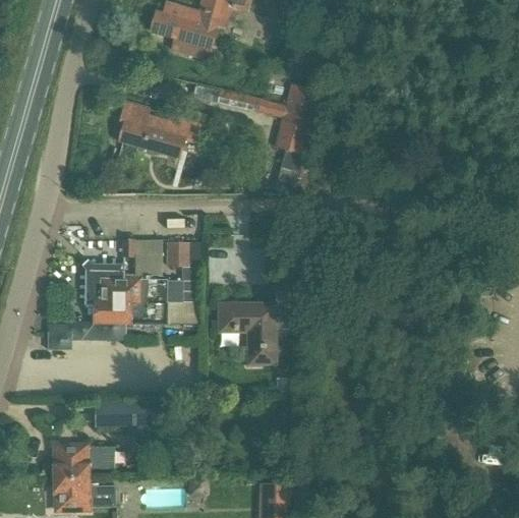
[(155,10),(149,31),(172,38),(169,49),(208,60),(217,26),(225,30),(231,7),(233,7),(244,10),(247,0),(199,0),(197,10),(167,1),(163,12),(155,10)]
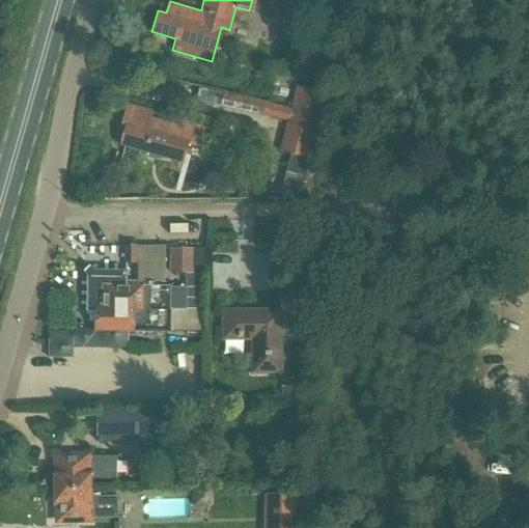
[(315,0),(346,8),(347,0),(315,0)]
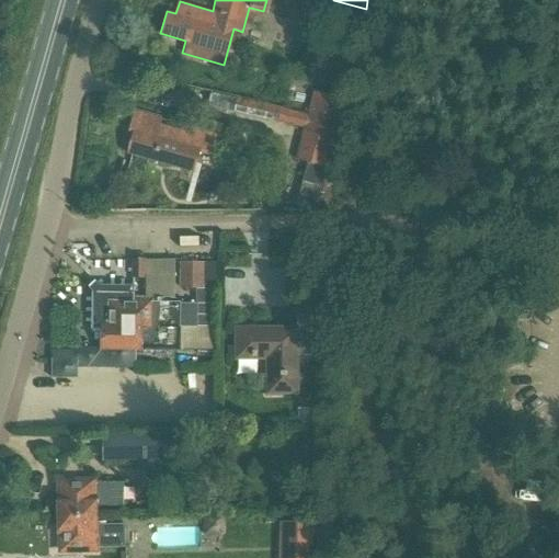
[(312,89),(306,113),(320,116),(327,93),(312,89)]
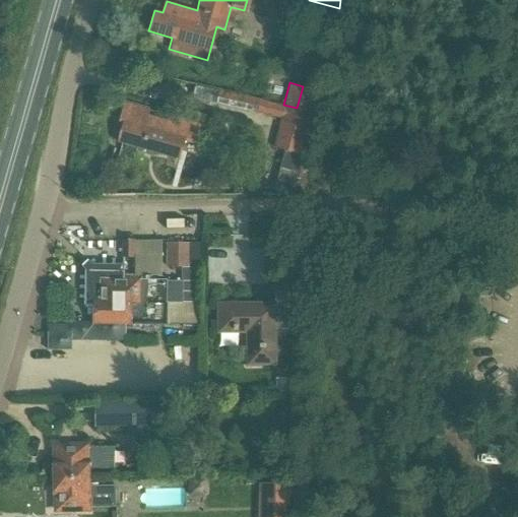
[(297,108),(313,112),(318,90),(303,86),(297,108)]
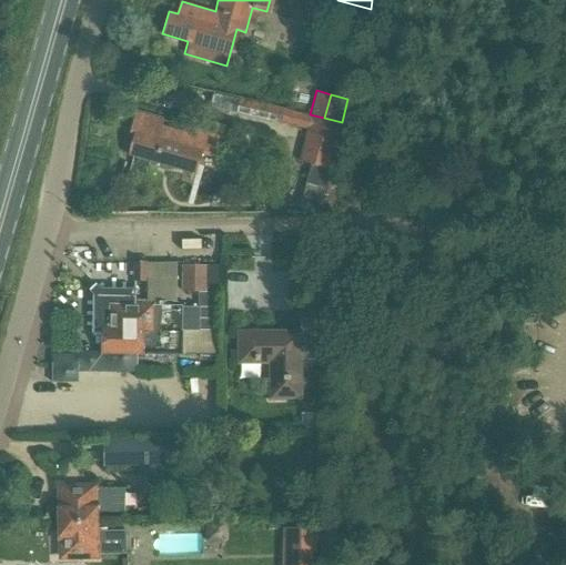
[(329,168),(331,169),(342,122),(324,118),(310,114),(238,98),(234,111),(306,127),(297,161),(309,163),(329,168)]
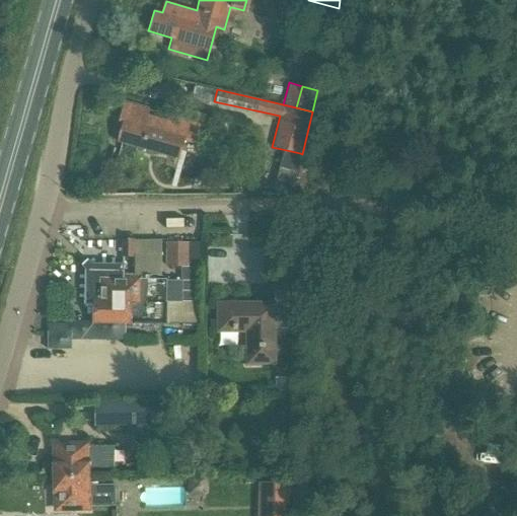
[(197,144),(203,123),(168,113),(166,121),(147,116),(149,108),(125,101),(120,119),(124,120),(117,140),(143,148),(145,140),(178,150),(182,140),(197,144)]
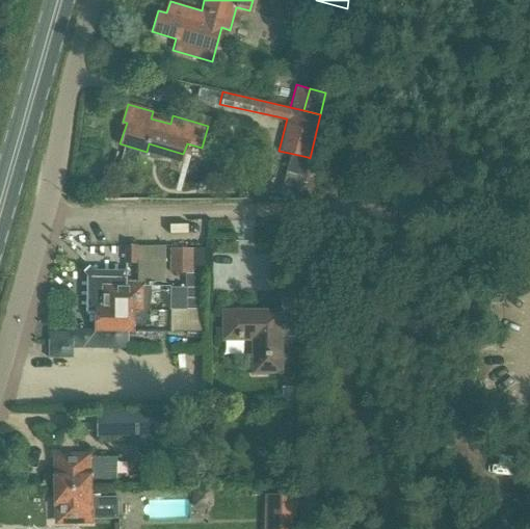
[(183,154),(149,143),(147,152),(181,162),(183,154)]
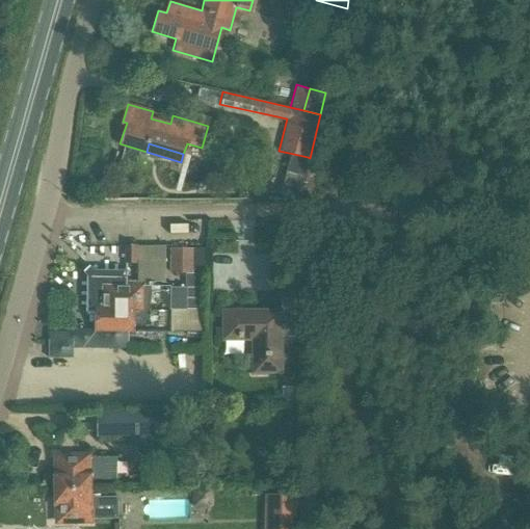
[(135,262),(135,244),(125,244),(125,261),(135,262)]
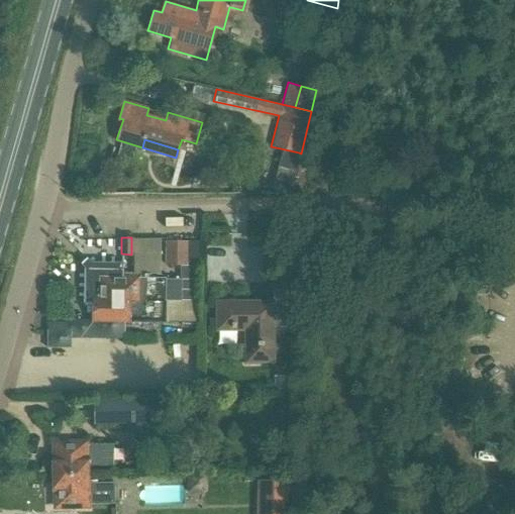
[(165,239),(165,264),(198,264),(199,240),(165,239)]
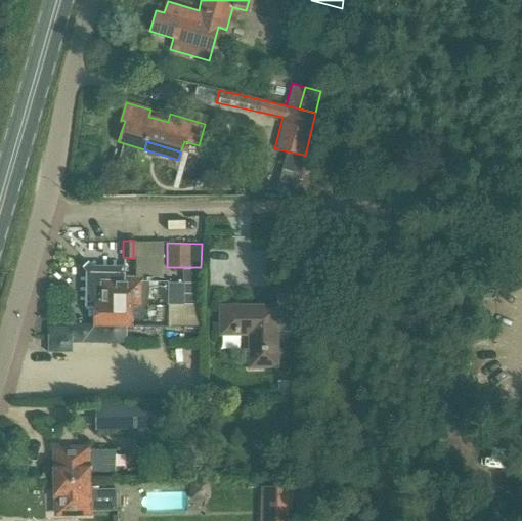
[(86,271),(92,264),(88,261),(82,267),(86,271)]
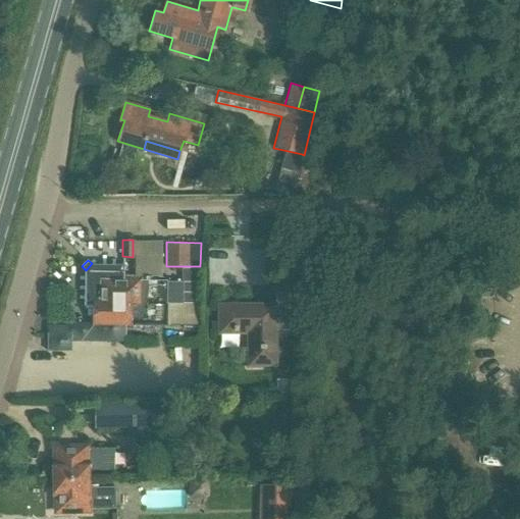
[(92,263),(86,270),(85,304),(95,304),(94,320),(126,321),(126,323),(167,325),(167,302),(166,302),(167,280),(167,279),(142,278),(142,274),(123,273),(123,264),(92,263)]
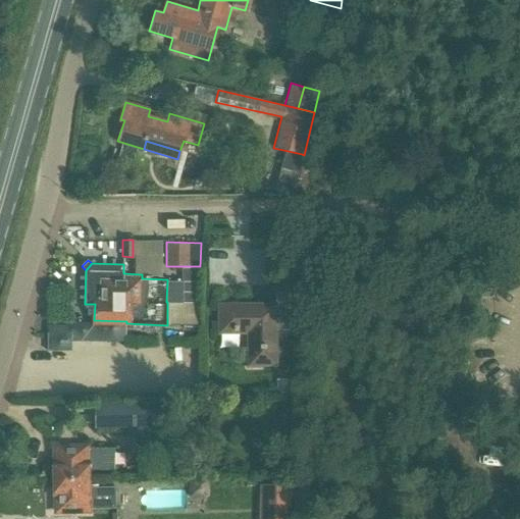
[(183,279),(167,280),(166,302),(183,302),(183,279)]
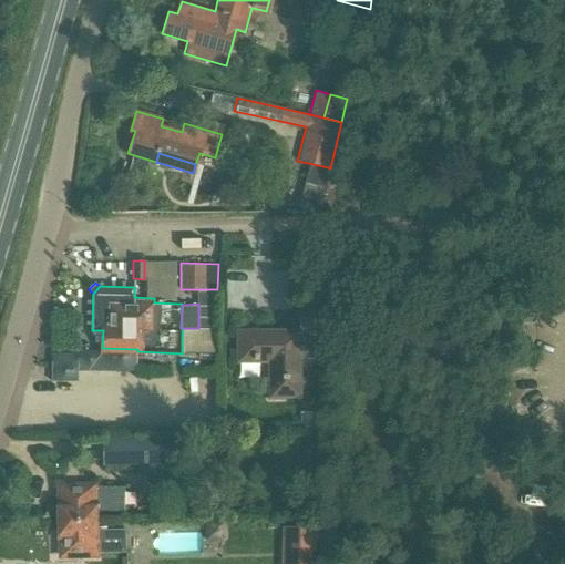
[(312,330),(297,330),(238,330),(238,359),(267,359),(267,398),(298,398),(298,356),(314,356),(312,330)]
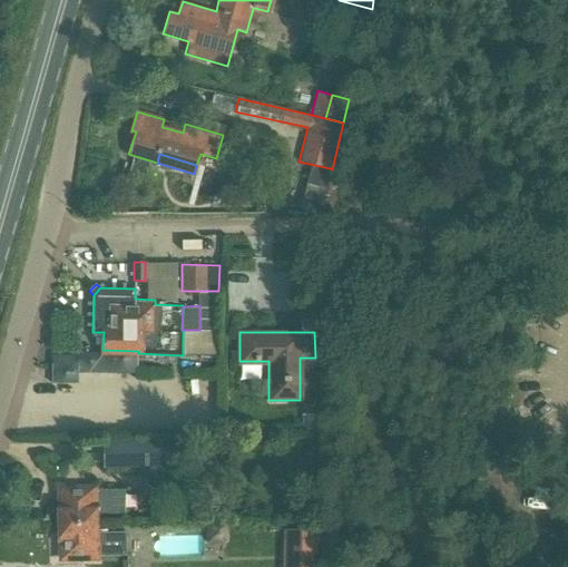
[(150,466),(149,439),(103,439),(103,467),(150,466)]
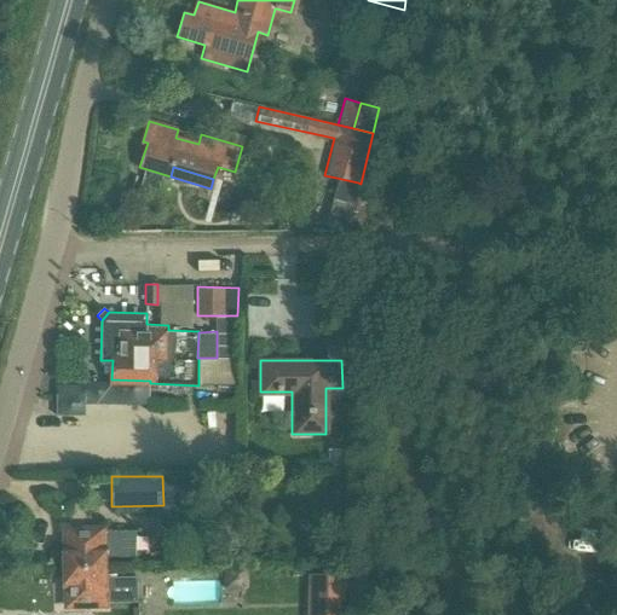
[(136,556),(136,529),(103,531),(103,527),(63,528),(64,568),(107,567),(105,556),(136,556)]
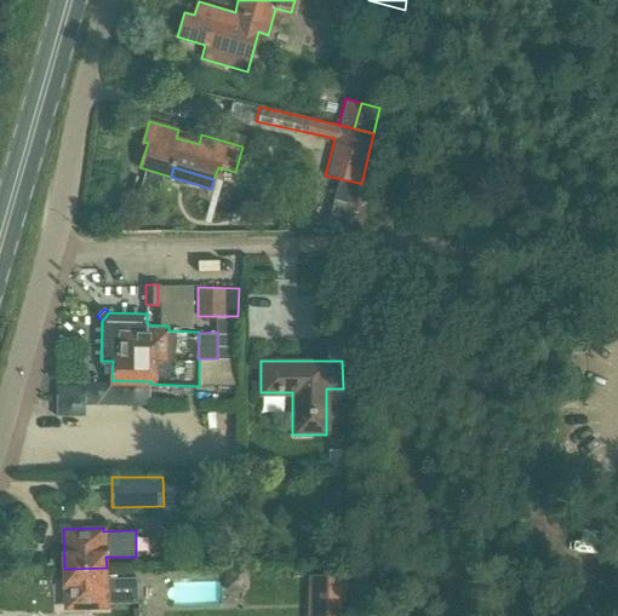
[(137,602),(136,576),(107,577),(107,568),(64,569),(64,605),(106,604),(106,602),(137,602)]
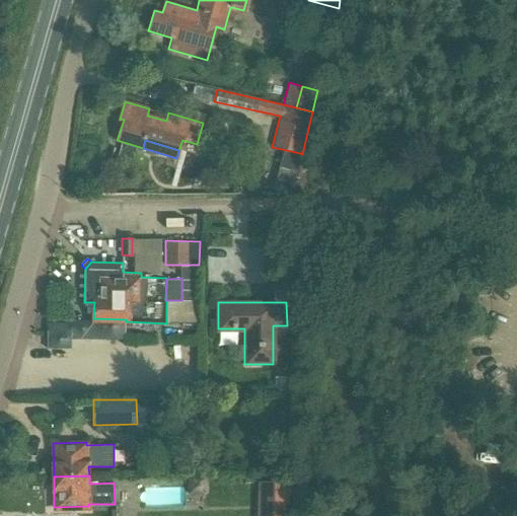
[(289,515),(291,481),(259,480),(256,515),(289,515)]
